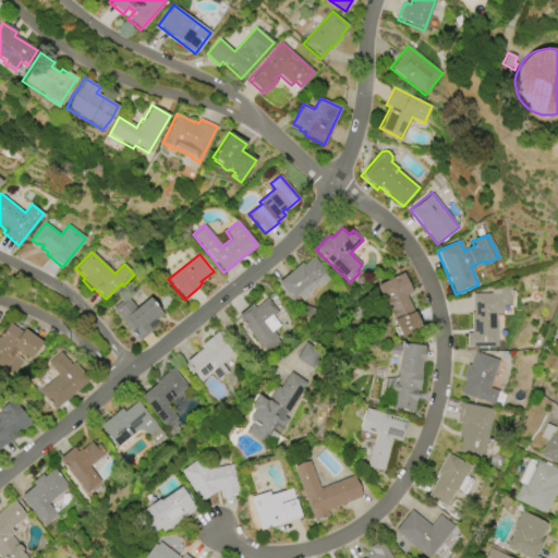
[(291,301),(277,283),(302,263),(303,265),(314,256),(331,277),(319,287),(317,287),(312,290),(313,293),(302,301),(298,295),(291,301)]
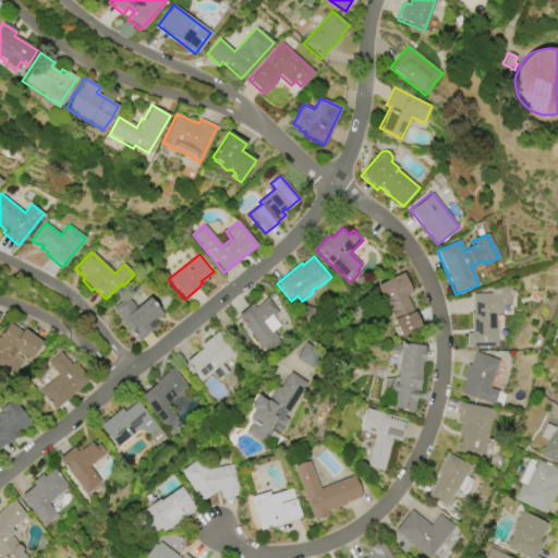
[(377,286),(402,274),(412,292),(405,295),(422,327),(402,337),(389,311),(391,310),(390,308),(389,310),(384,300),(386,299),(385,298),(383,299),(377,286)]
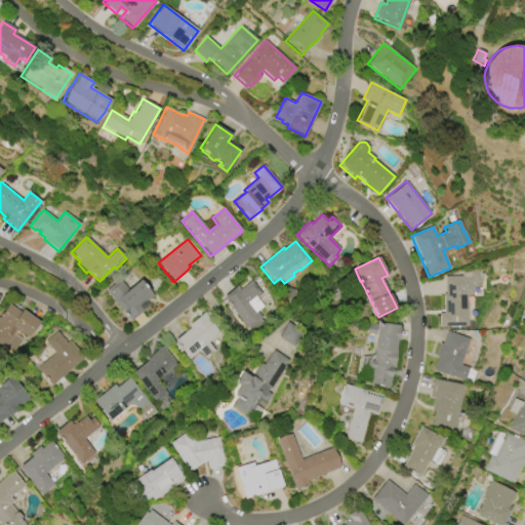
[(468,326),(439,327),(439,314),(443,314),(443,294),(444,294),(444,277),(463,277),(463,273),(471,272),(471,271),(480,270),(481,273),(483,274),(480,287),(473,287),(473,295),(467,295),(468,326)]
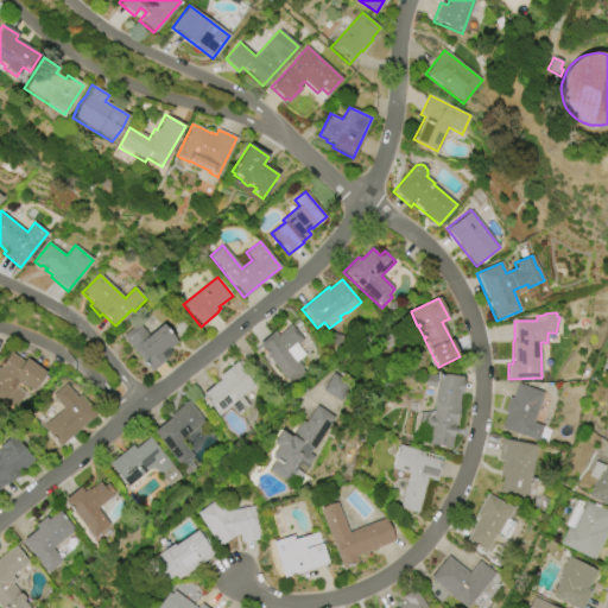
[(151,372),(121,336),(138,323),(149,335),(163,324),(178,342),(169,349),(171,353),(165,358),(168,359),(151,372)]
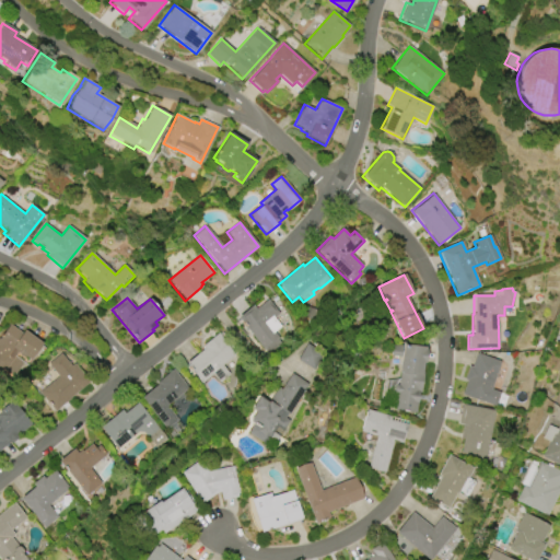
[(237,318),(253,305),(256,308),(268,300),(279,314),(273,318),(281,327),(275,333),(279,339),(278,340),(282,345),(269,356),(237,318)]
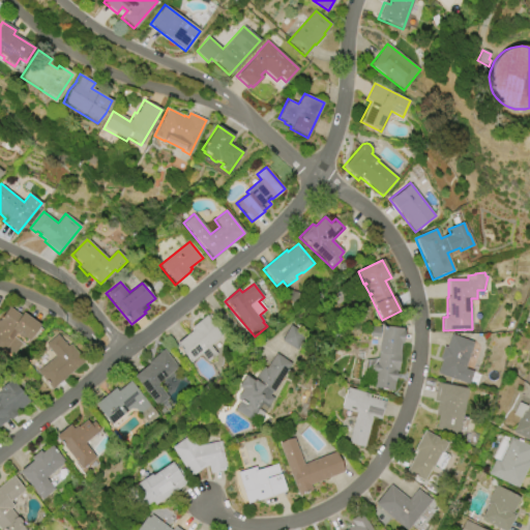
[(0,351),(0,321),(9,307),(22,316),(24,314),(39,325),(28,341),(25,337),(23,340),(16,334),(13,337),(22,344),(10,359),(0,351)]
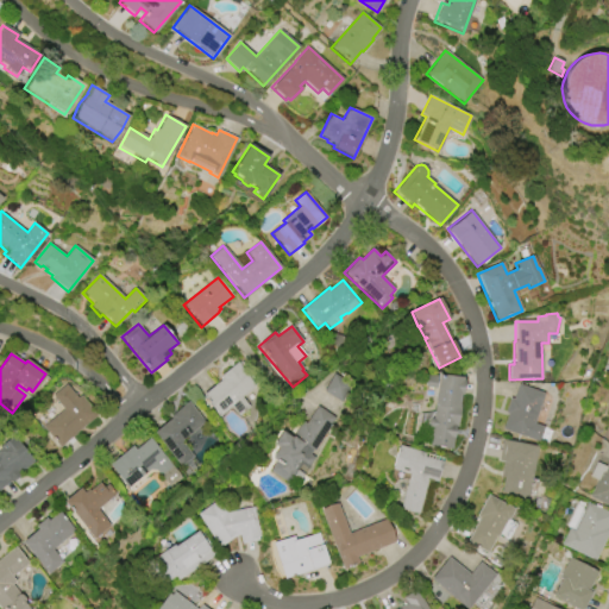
[(238,363),(256,387),(243,397),(250,407),(239,416),(231,406),(219,416),(202,395),(221,380),(219,377),(238,363)]
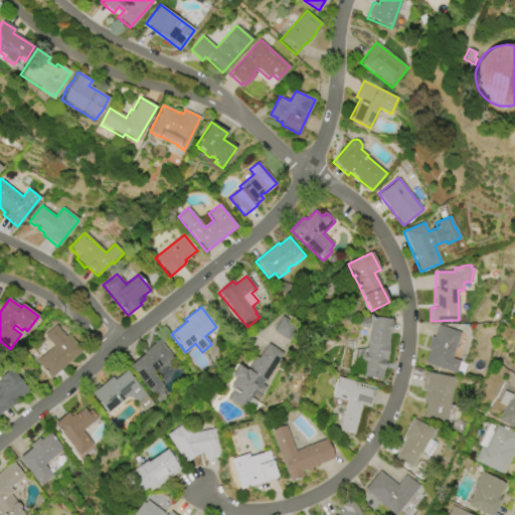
[(275,331),(291,341),(299,327),(283,317),(275,331)]
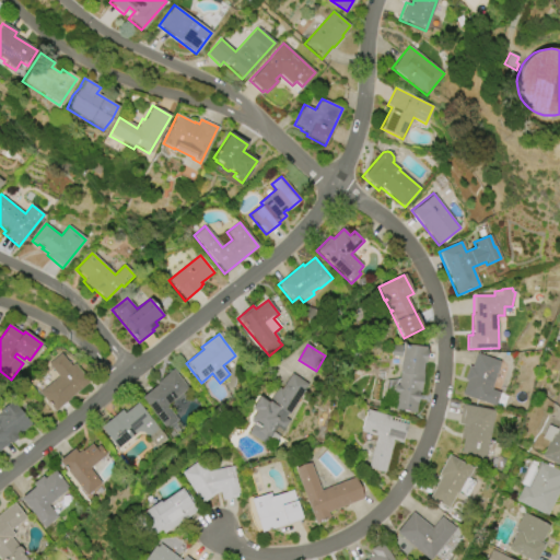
[(416,413),(395,410),(397,393),(395,393),(394,391),(394,386),(396,384),(398,385),(399,373),(399,371),(398,371),(400,358),(392,356),(393,346),(401,347),(403,345),(424,347),(424,350),(426,350),(424,363),(422,363),(421,373),(423,373),(420,393),(419,392),(416,413)]
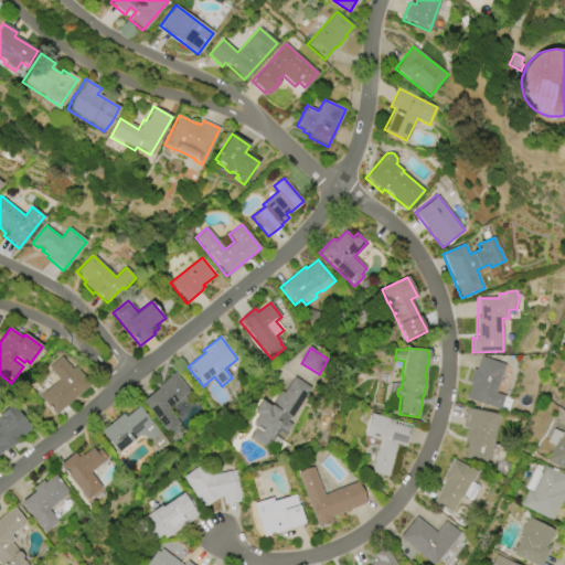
[(91,385),(54,415),(39,396),(59,380),(49,366),(62,356),(72,369),(75,366),(91,385)]
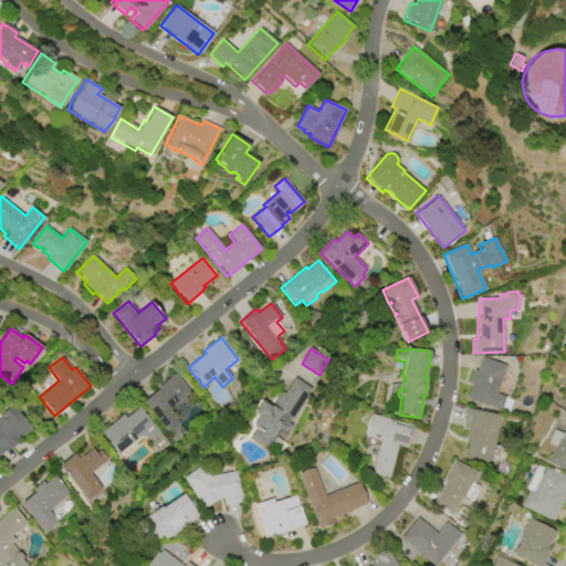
[(481,357),(505,365),(495,394),(504,397),(500,410),(467,399),(471,385),(469,384),(473,370),(477,370),(481,357)]
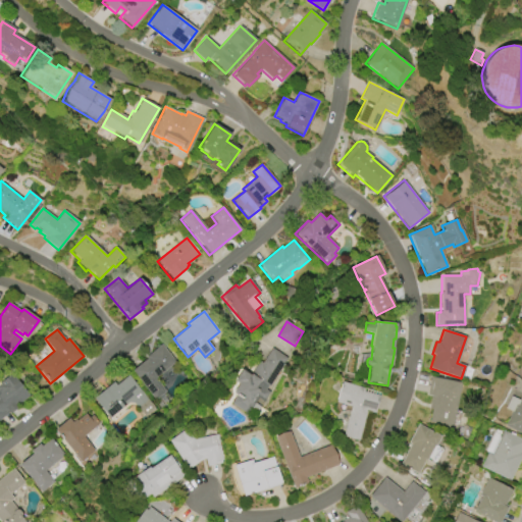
[(176,362),(156,377),(166,392),(155,400),(132,370),(147,359),(146,357),(162,344),(176,362)]
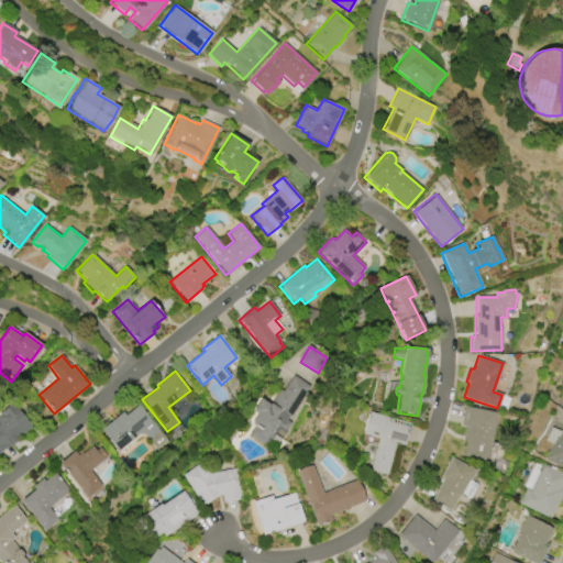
[(294,375),(311,386),(293,417),(290,416),(287,421),(291,423),(286,432),(279,429),(267,448),(250,435),(255,427),(251,424),(256,415),(252,411),(261,398),(269,405),(279,389),(284,392),(294,375)]
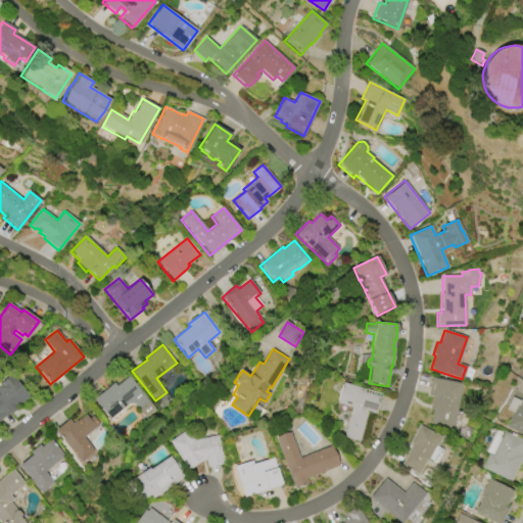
[(30,396),(0,421),(0,385),(1,385),(0,384),(12,374),(30,396)]
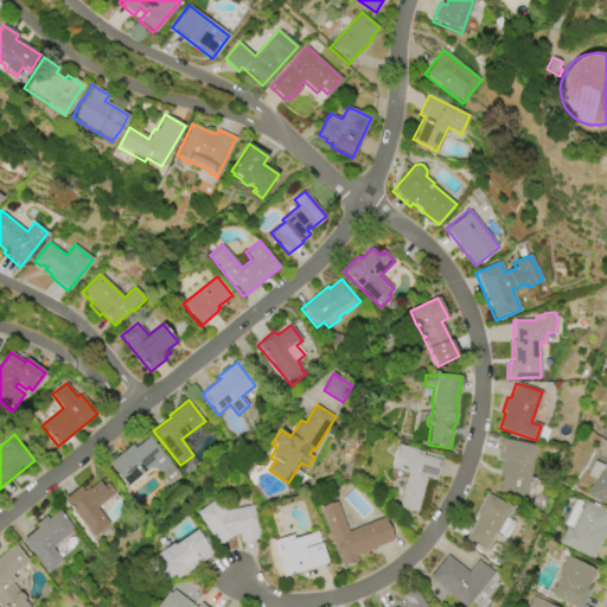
[(127,487),(107,464),(132,443),(135,447),(149,436),(183,477),(170,487),(155,470),(149,468),(127,487)]
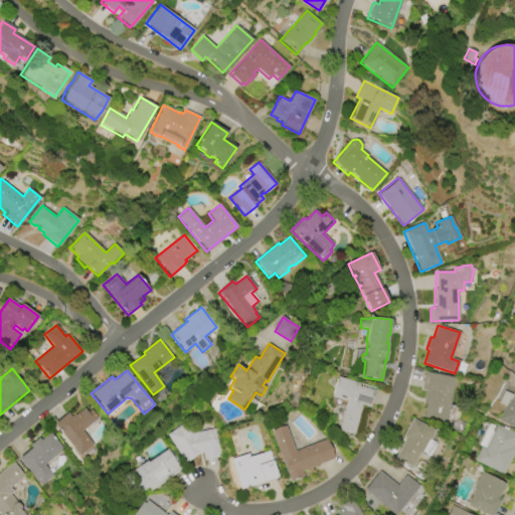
[(424,372),(454,378),(445,421),(422,417),(425,403),(422,403),(424,390),(420,389),(424,372)]
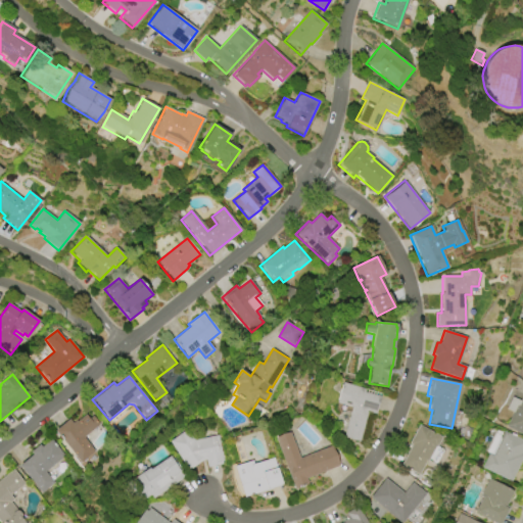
[(343,437),(351,408),(336,402),(342,382),(365,389),(365,391),(380,396),(375,414),(368,412),(359,441),(343,437)]
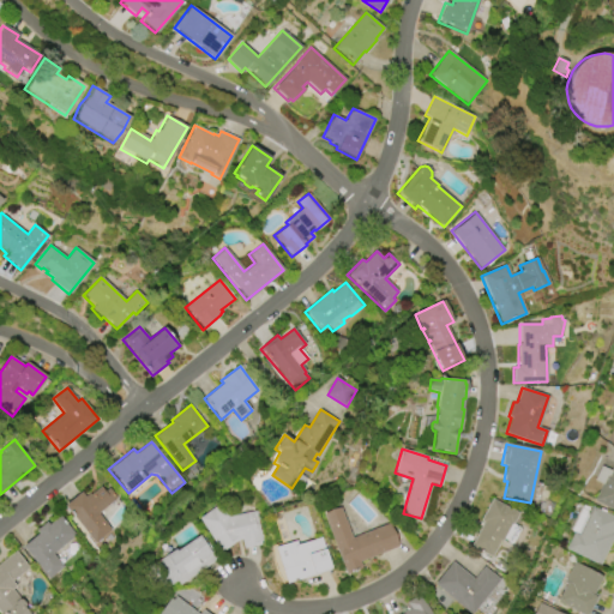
[(613,463),(613,510),(594,500),(601,485),(594,481),(601,467),(611,470),(613,463)]
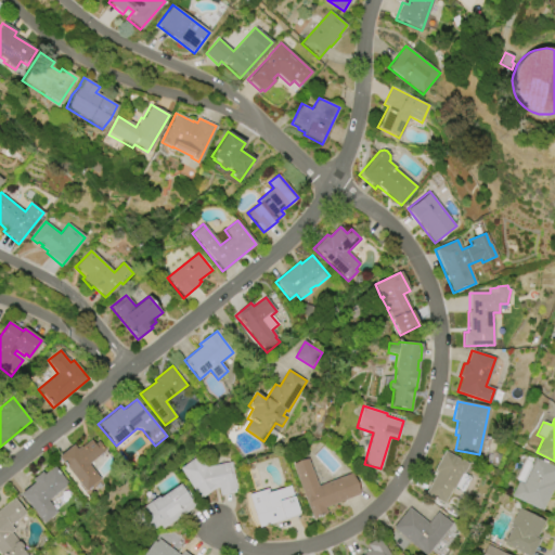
[(85,491),(57,457),(73,444),(77,450),(80,447),(81,448),(90,440),(93,444),(99,440),(106,450),(88,465),(100,479),(85,491)]
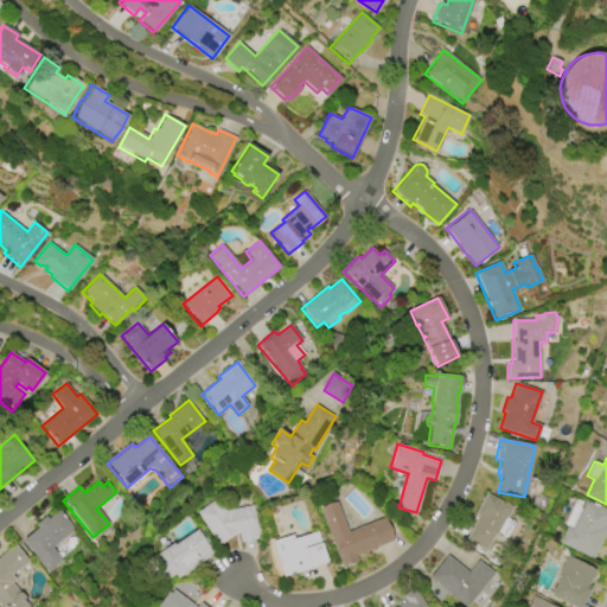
[(486,493),(512,508),(505,519),(504,518),(494,535),(493,535),(485,551),(464,540),(477,517),(474,515),(486,493)]
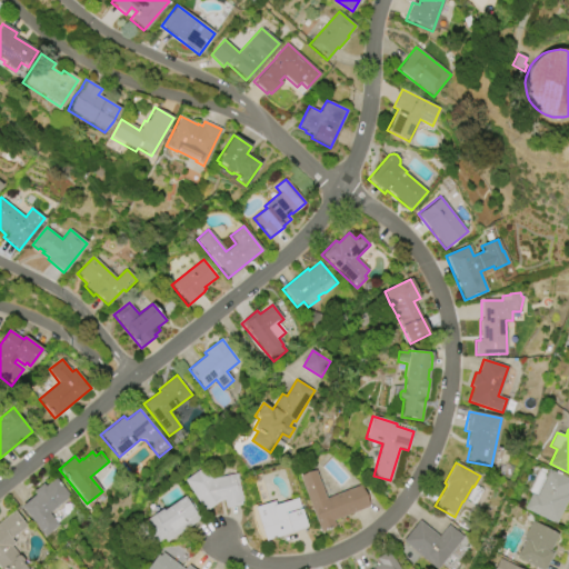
[(205,511),(182,480),(202,466),(211,478),(238,473),(243,505),(226,508),(225,500),(220,500),(205,511)]
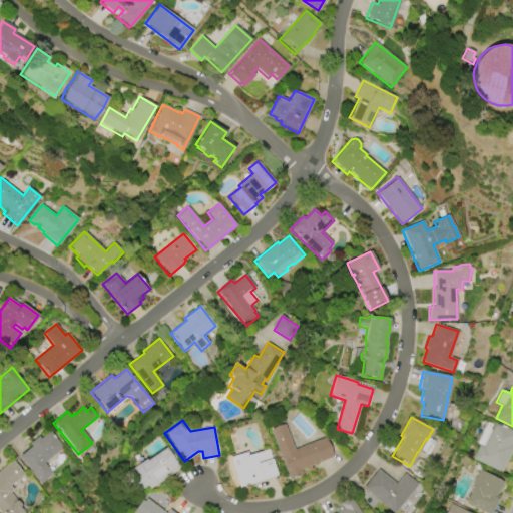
[(512,447),(500,472),(473,458),(480,444),(476,443),(487,422),(494,425),(495,423),(501,426),(502,425),(506,427),(505,428),(512,432),(512,440),(510,446),(512,447)]
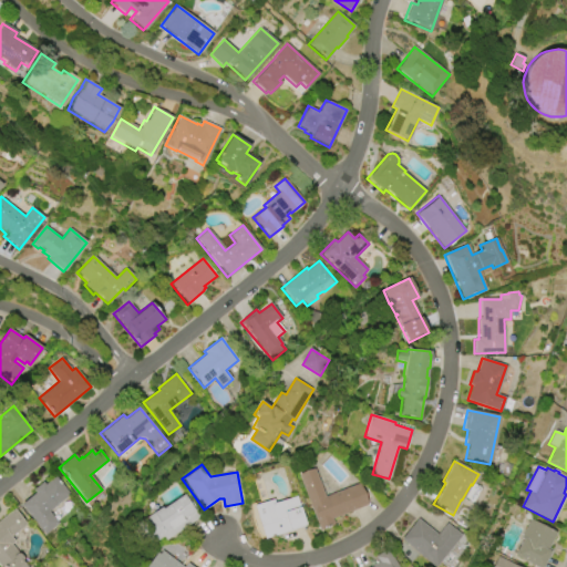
[(313,468),(305,471),(297,474),(318,529),(326,528),(332,524),(331,519),(368,505),(364,493),(360,483),(323,496),(313,468)]
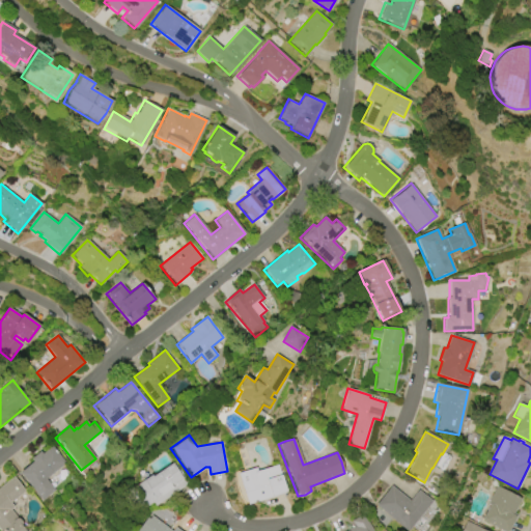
[(40,501),(19,473),(32,462),(30,459),(39,451),(42,454),(52,446),(65,463),(46,479),(54,490),(40,501)]
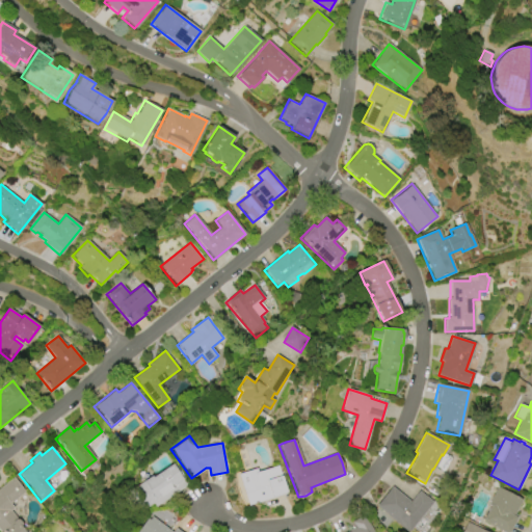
[(171,464),(186,486),(155,506),(153,503),(142,509),(129,489),(150,476),(152,477),(171,464)]
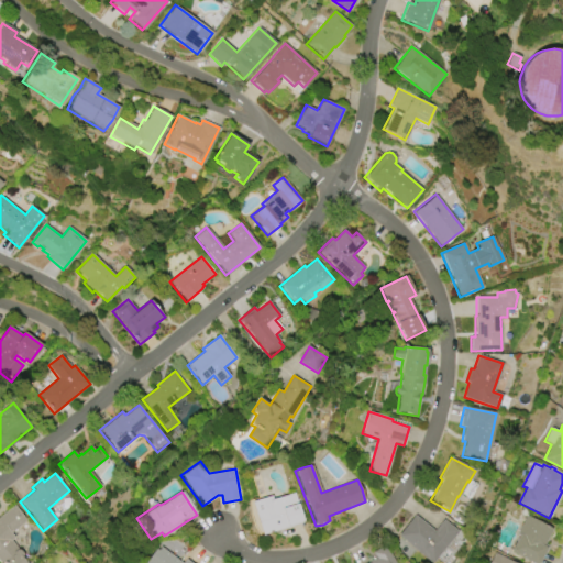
[(304,523),(261,536),(251,501),(272,496),(273,499),(295,493),(304,523)]
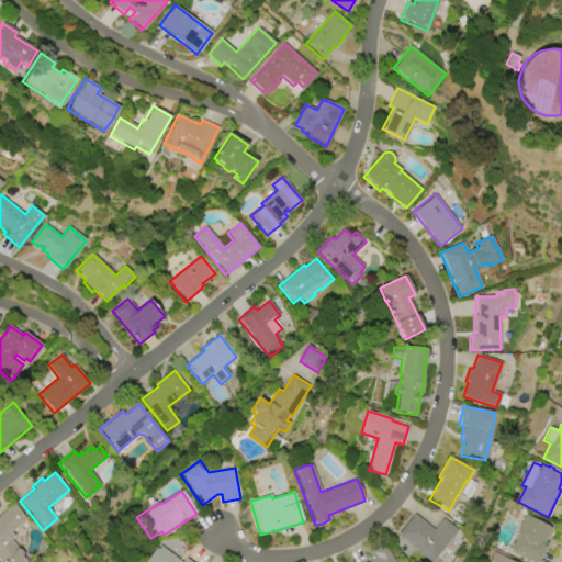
[(0,561),(0,516),(15,505),(27,520),(11,532),(14,537),(11,540),(29,561),(0,561)]
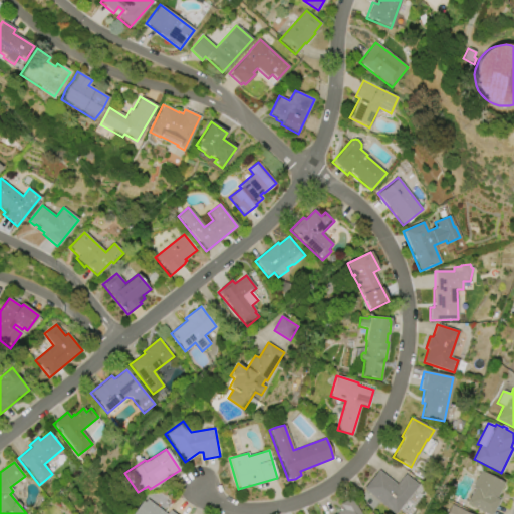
[(378,471),(396,485),(405,474),(418,485),(394,513),(392,513),(362,490),(378,471)]
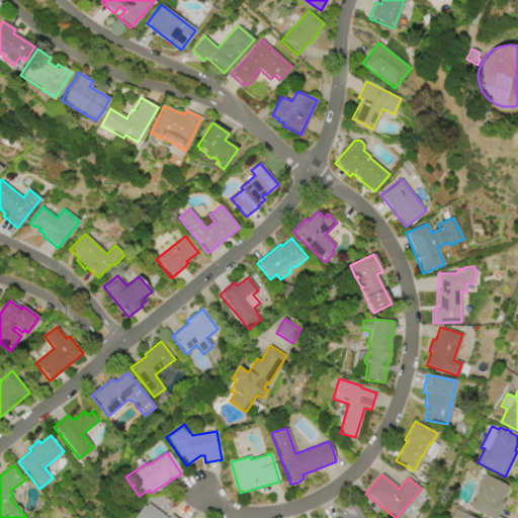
[(485,475),(508,487),(501,500),(503,502),(495,517),(490,517),(469,507),(477,493),(476,492),(485,475)]
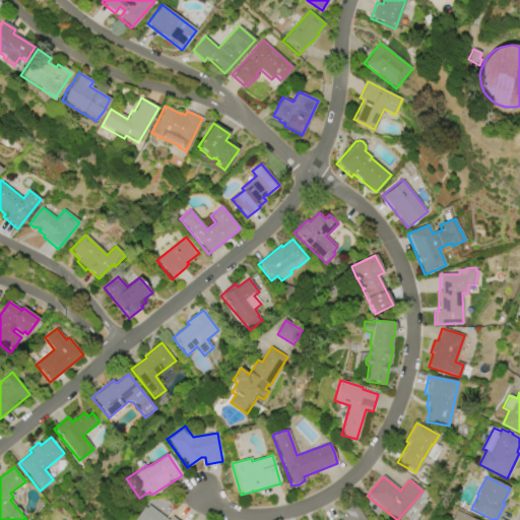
[(340,519),(347,516),(344,511),(355,503),(366,519),(340,519)]
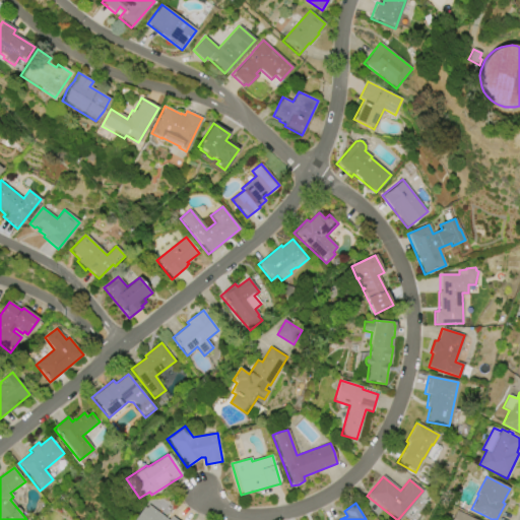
[(133,519),(144,507),(146,508),(148,506),(167,519),(169,519),(172,517),(176,519),(133,519)]
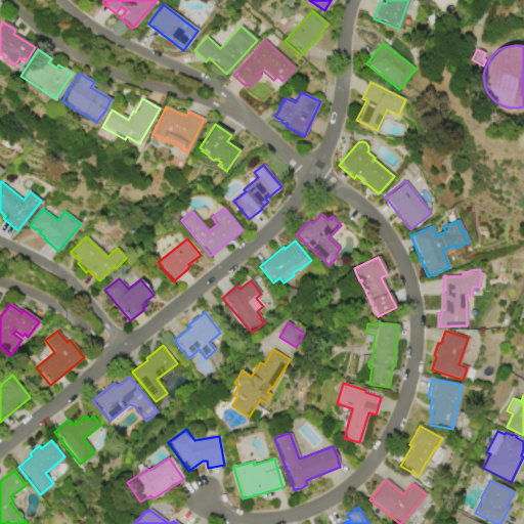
[(454,523),(461,514),(481,523),(454,523)]
